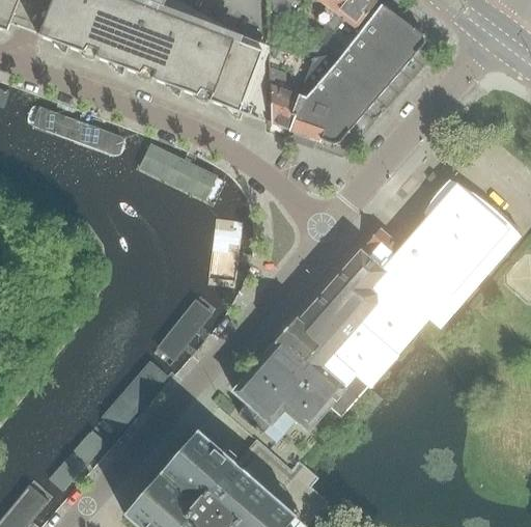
[(0,0),(0,27),(7,30),(7,29),(7,28),(18,0),(0,0)]
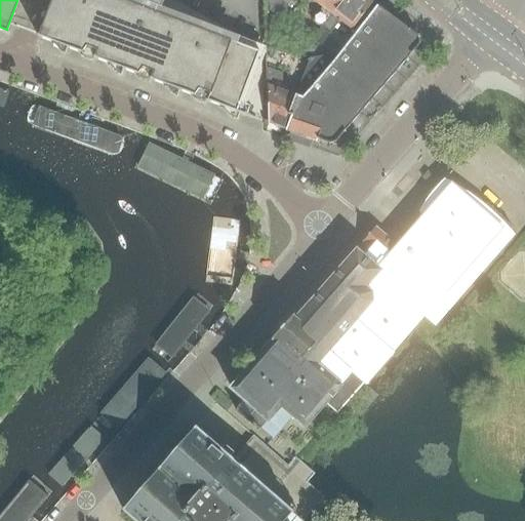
[(259,48),(132,0),(50,0),(39,32),(38,32),(38,33),(53,39),(52,41),(53,42),(55,43),(56,44),(57,46),(59,48),(61,49),(63,50),(65,51),(67,44),(82,50),(81,52),(82,53),(84,54),(87,56),(90,57),(91,57),(93,56),(93,54),(109,61),(108,63),(110,64),(112,65),(113,67),(115,69),(117,71),(119,72),(121,73),(123,66),(138,72),(137,74),(138,75),(140,76),(142,77),(144,78),(146,78),(148,78),(149,78),(150,76),(165,82),(164,84),(166,85),(167,86),(169,87),(170,89),(172,91),(173,92),(176,93),(179,87),(194,92),(194,95),(195,96),(196,97),(199,98),(202,99),(203,99),(205,99),(206,97),(221,103),(220,105),(223,106),(224,107),(226,109),(228,111),(229,112),(231,114),(232,115),(237,116),(239,110),(246,113),(247,110),(250,102),(240,98),(259,48)]
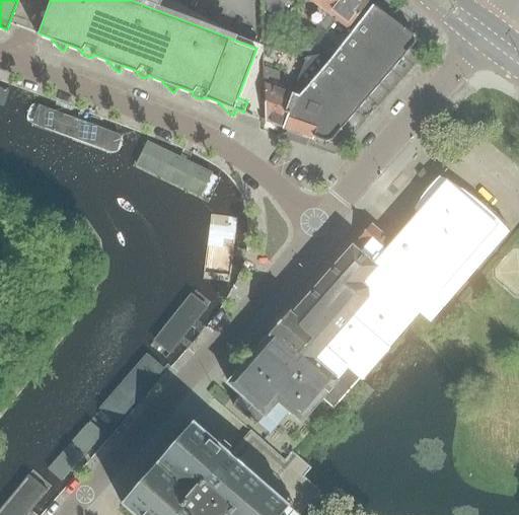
[(263,0),(262,1),(263,40),(267,43),(269,41),(275,31),(297,0),(263,0)]
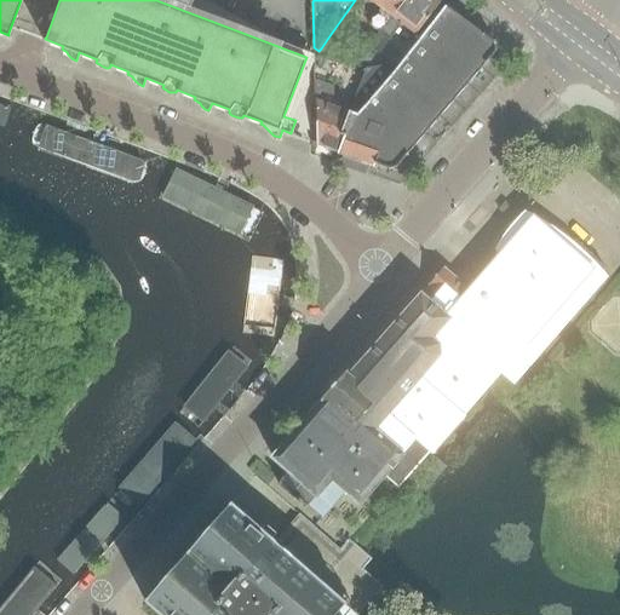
[(373,0),(380,5),(368,21),(378,28),(399,0),(373,0)]
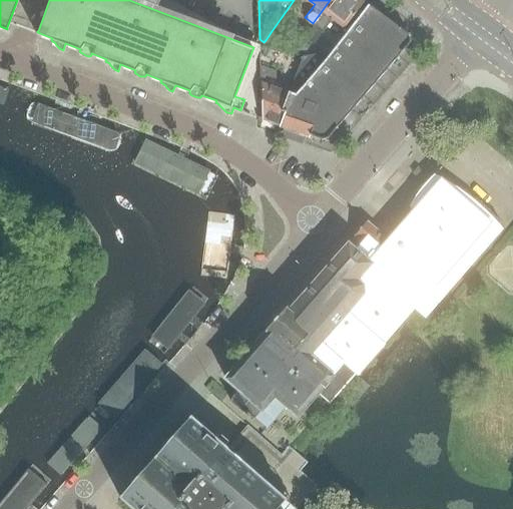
[(330,0),(313,23),(322,30),(332,17),(344,26),(352,15),(359,6),(363,0),(330,0)]
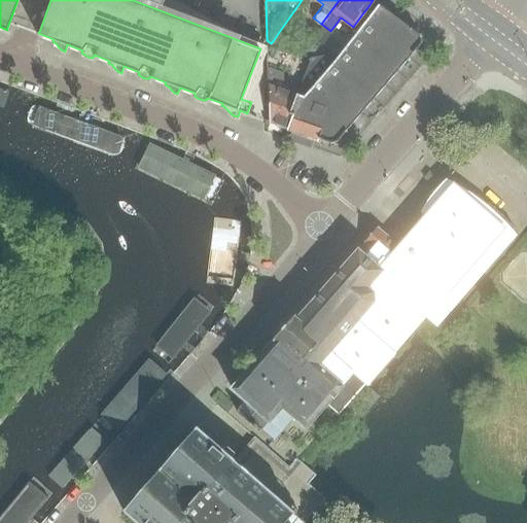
[(297,92),(296,92),(287,126),(293,128),(292,131),(312,137),(313,135),(318,136),(318,137),(319,137),(320,137),(330,140),(337,139),(346,129),(361,110),(413,51),(414,50),(413,50),(421,40),(421,34),(412,27),(413,27),(412,26),(411,26),(397,15),(378,1),(372,9),(365,19),(338,51),(311,55),(297,92)]
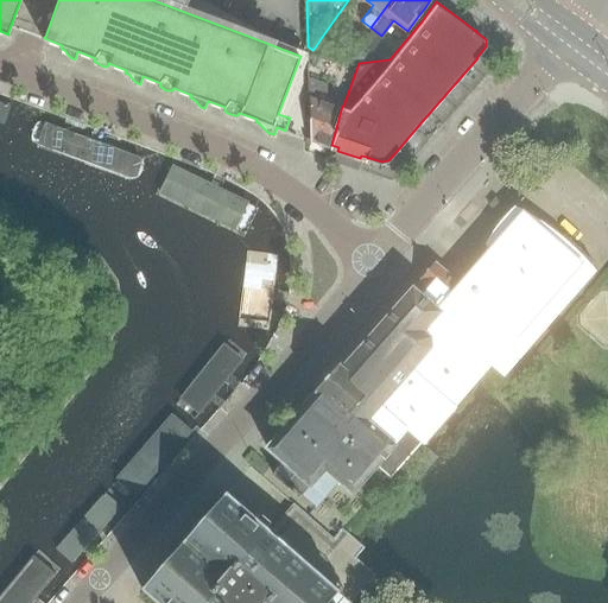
[(346,44),(339,56),(347,62),(355,49),(346,44)]
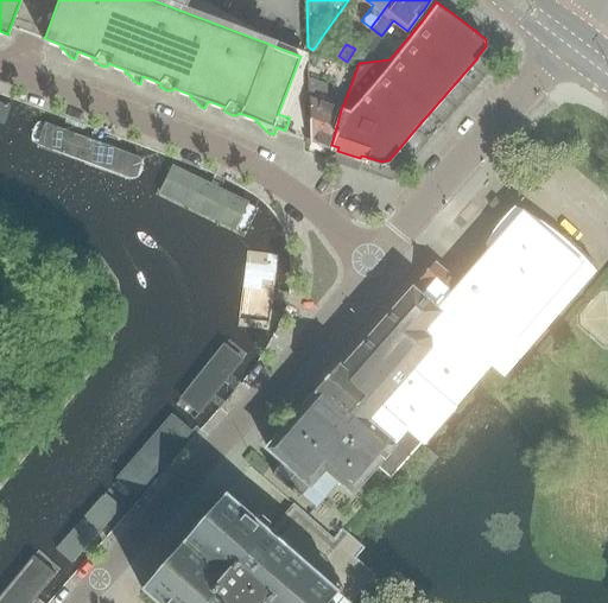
[(359,45),(354,54),(362,58),(367,51),(359,45)]
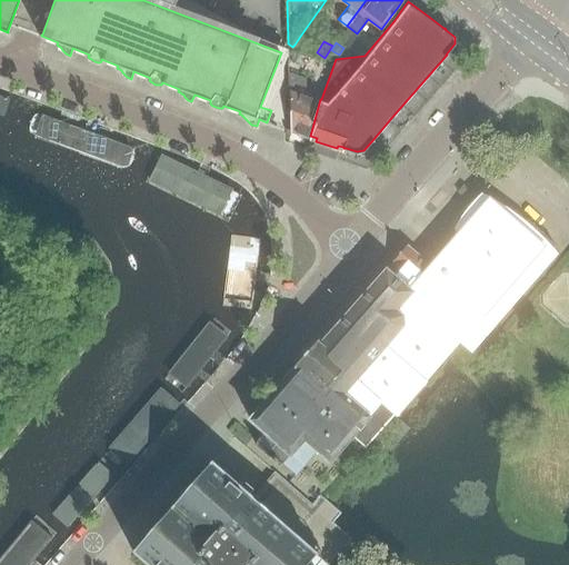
[(295,48),(291,57),(299,60),(302,51),(295,48)]
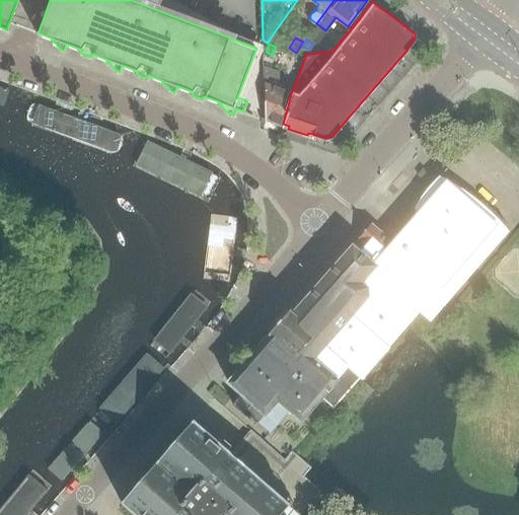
[(265,65),(266,117),(270,119),(283,124),(292,90),(280,85),(280,70),(265,65)]
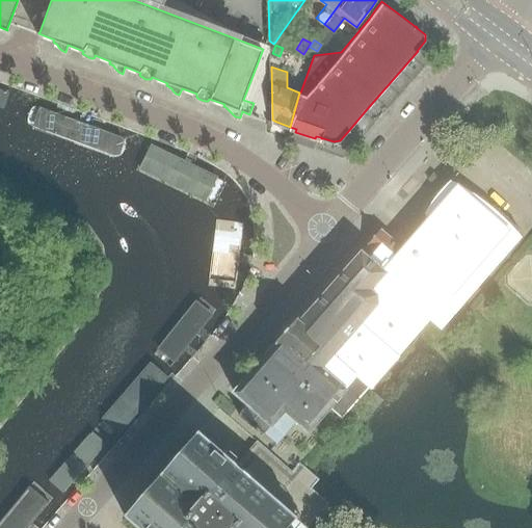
[(0,106),(4,107),(10,88),(0,83),(0,106)]
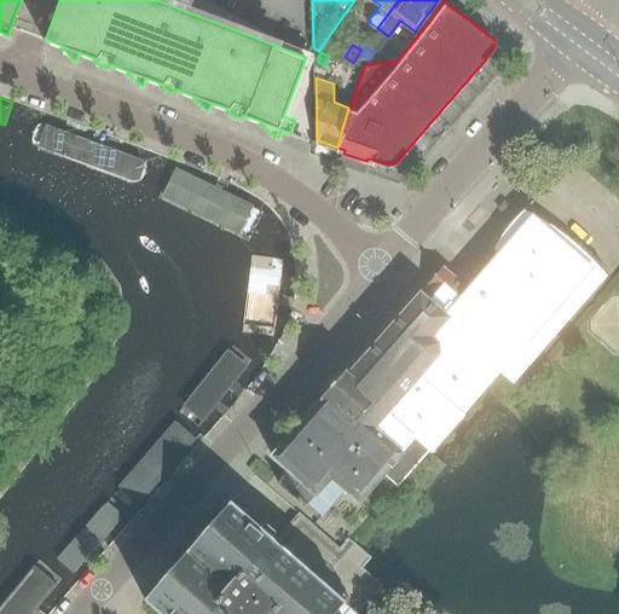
[(82,154),(150,179),(158,157),(91,132),(82,154)]
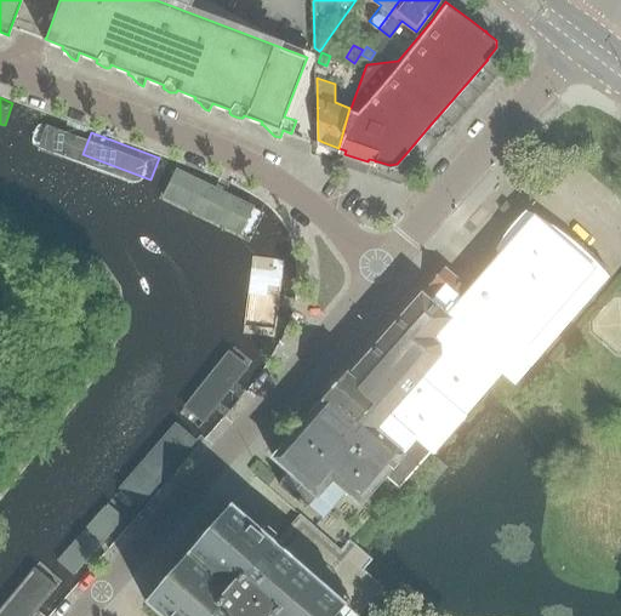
[(176,190),(243,220),(252,198),(187,167),(176,190)]
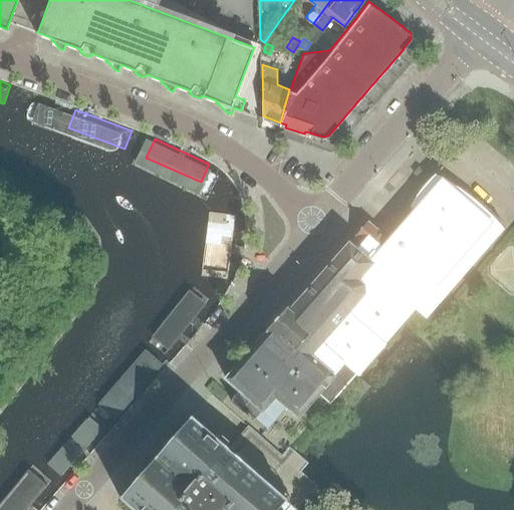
[(412,199),(410,204),(416,209),(403,224),(391,238),(367,218),(354,233),(355,234),(352,237),(349,241),(348,240),(289,308),(286,306),(276,317),(266,329),(267,329),(226,376),(239,388),(230,398),(243,409),(242,410),(252,418),(253,418),(265,428),(285,405),(298,415),(320,389),(329,397),(353,369),(358,373),(386,342),(384,340),(415,306),(426,315),(505,225),(500,220),(496,215),(491,210),(486,206),(481,201),(476,197),(470,193),(465,189),(459,185),(453,181),(447,178),(441,174),(435,171),(431,175),(427,178),(424,182),(420,187),(417,191),(414,196),(412,199)]
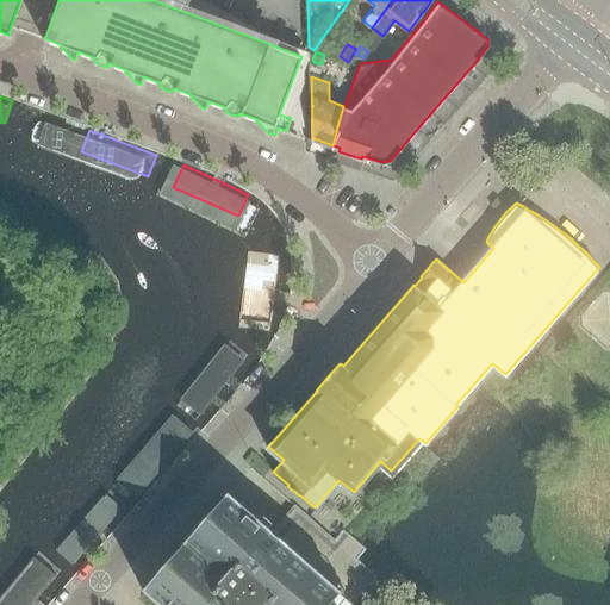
[(260,244),(251,316),(275,319),(284,248),(260,244)]
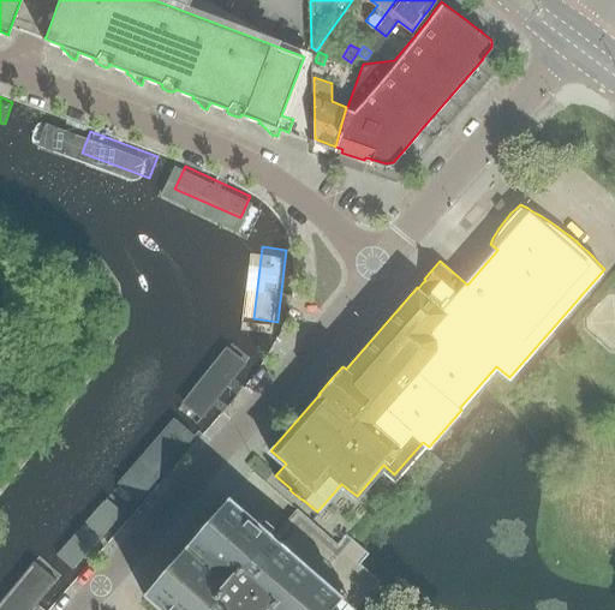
[(244,332),(199,388),(219,404),(263,346),(244,332)]
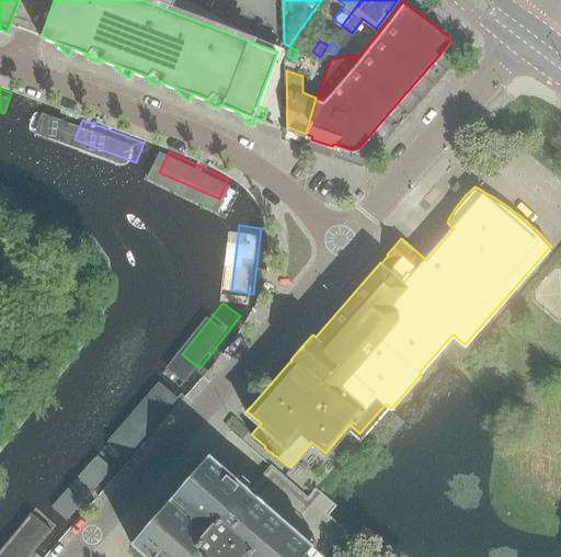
[(163,376),(121,427),(137,441),(180,390),(163,376)]
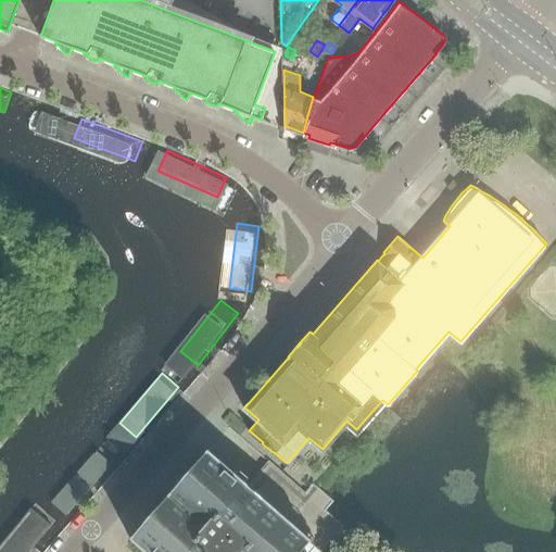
[(102,442),(59,491),(75,505),(118,456),(102,442)]
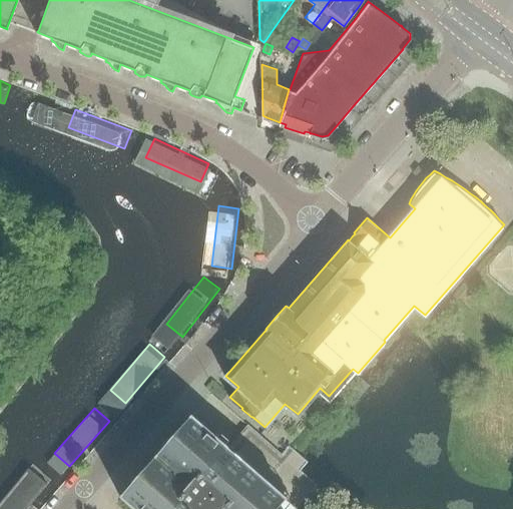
[(275,508),(287,496),(227,445),(191,414),(155,454),(120,495),(135,508),(275,508)]
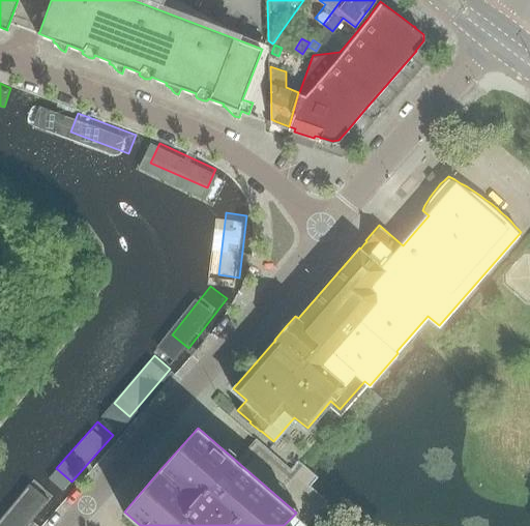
[(45,481),(4,525),(32,525),(60,495),(45,481)]
